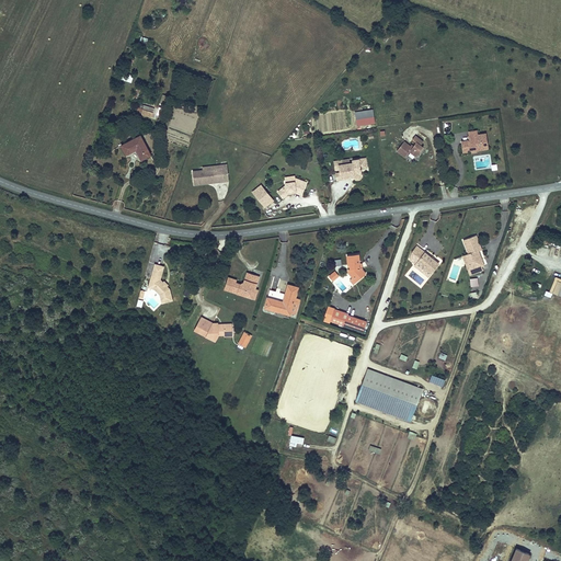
[(145,105),(141,114),(152,117),(155,107),(145,105)]
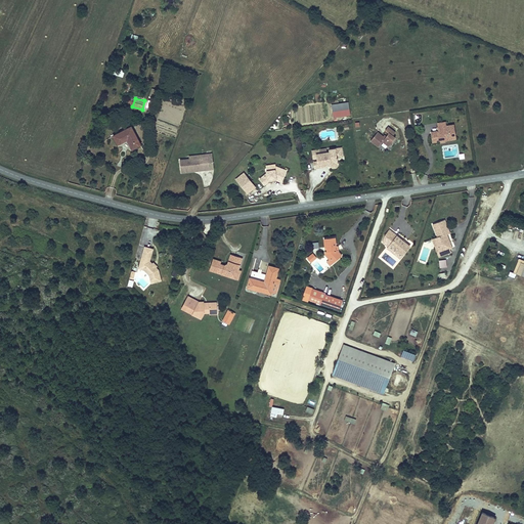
[(146,99),(142,110),(147,112),(151,101),(146,99)]
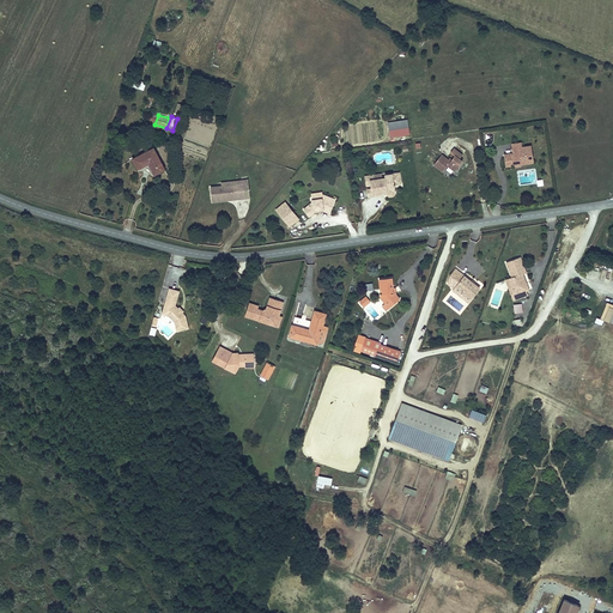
[(407,120),(388,122),(390,138),(410,135),(407,120)]
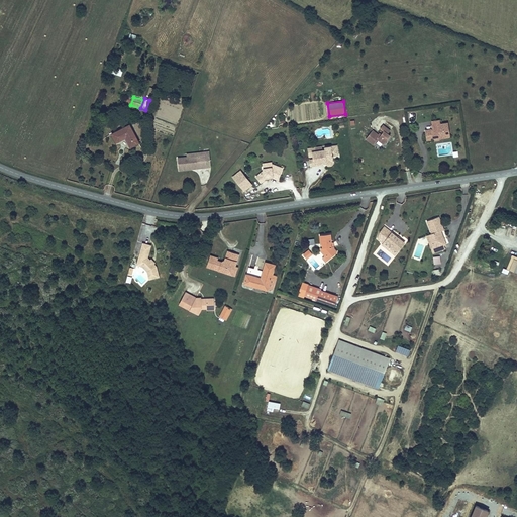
[(432,131),(426,132),(427,140),(433,140),(433,138),(438,137),(438,139),(445,138),(445,134),(449,133),(448,123),(438,124),(431,125),(432,129),(432,131)]
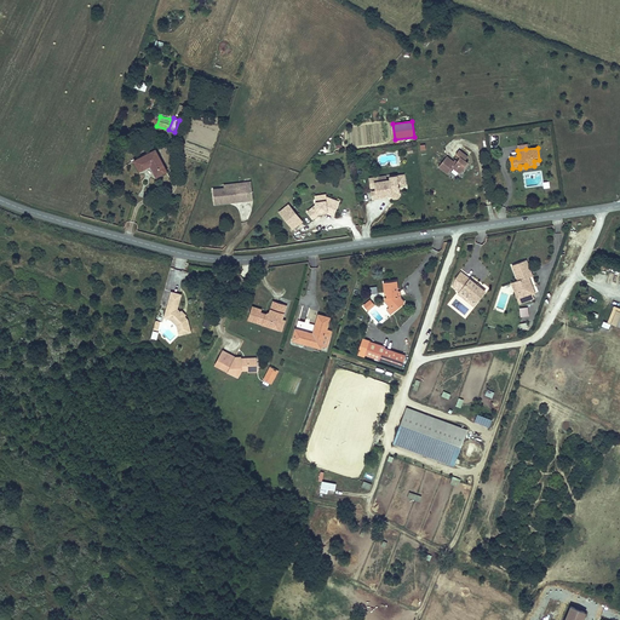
[(160,149),(135,161),(139,171),(153,165),(158,177),(170,172),(160,149)]
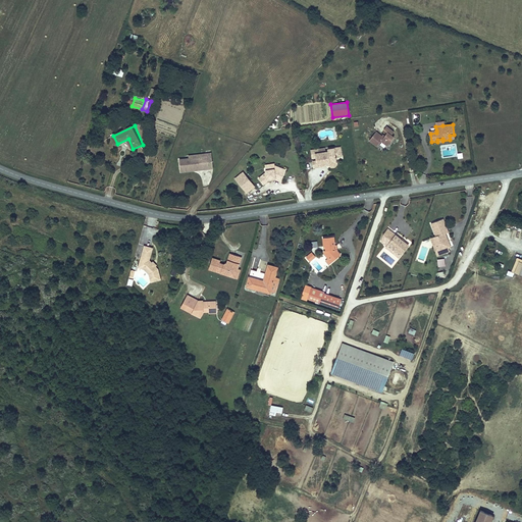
[(383,138),(381,137),(376,133),(370,141),(378,146),(382,141),(388,146),(395,138),(392,136),(395,133),(387,126),(384,131),(387,133),(385,136),(383,138)]
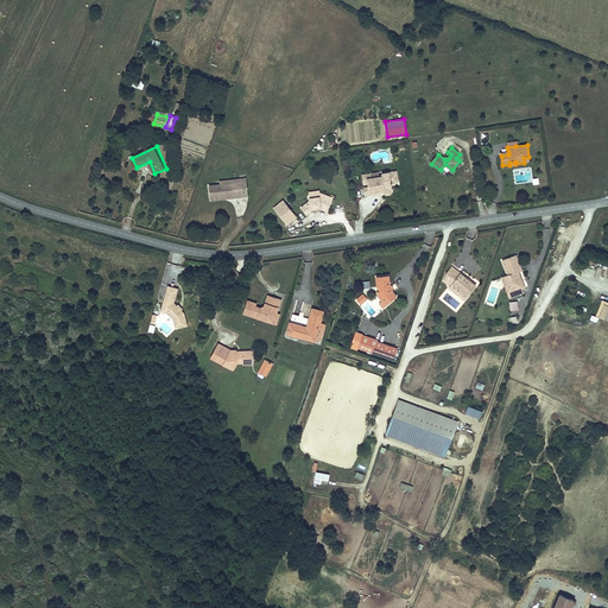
[(382,178),(378,178),(367,181),(367,184),(368,189),(369,196),(379,194),(379,191),(382,191),(384,194),(386,195),(390,195),(392,191),(391,183),(398,182),(396,172),(388,173),(388,177),(382,178)]
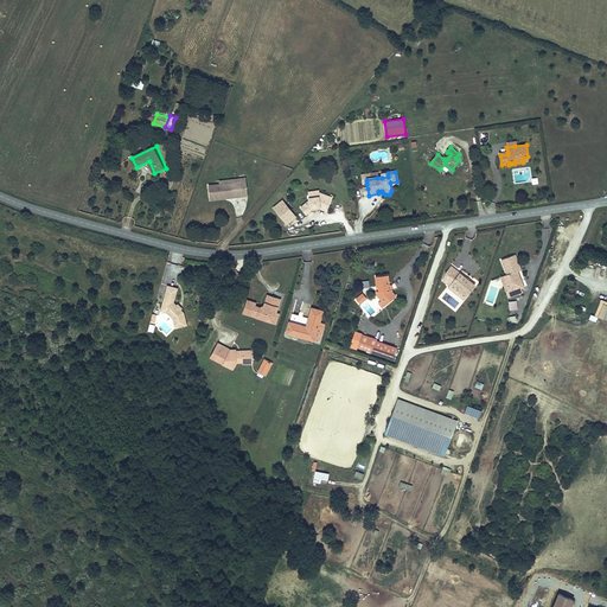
[(366,180),(377,178),(377,173),(360,176),(362,184),(366,184),(366,180)]
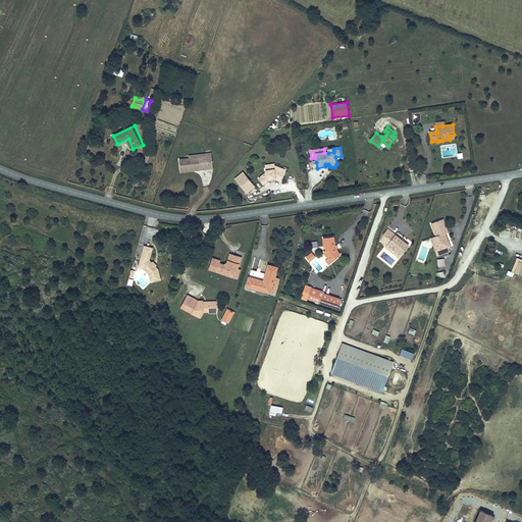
[(214,168),(212,153),(190,156),(191,159),(208,157),(210,169),(214,168)]
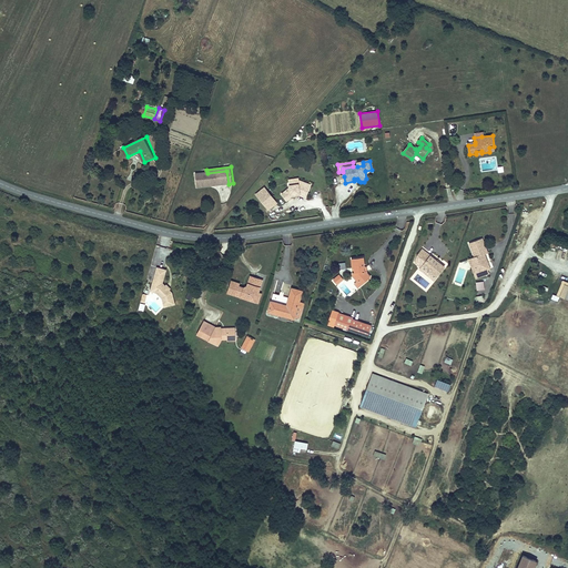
[(208,173),(196,174),(198,188),(229,184),(226,171),(208,173)]
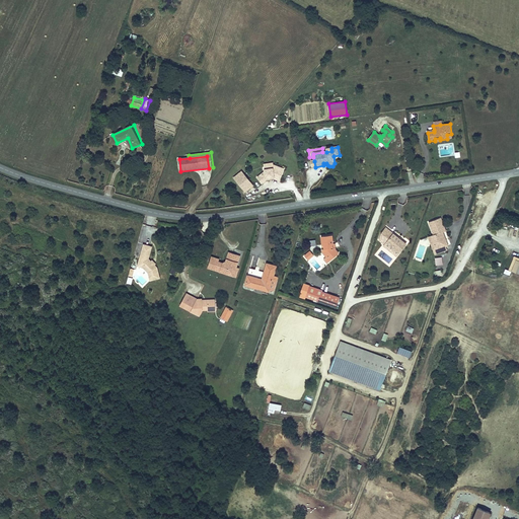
[(136,164),(135,170),(143,173),(144,167),(136,164)]
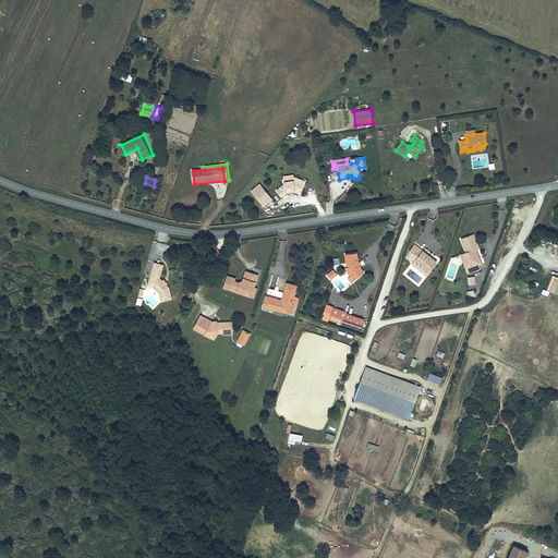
[(293,179),(284,182),(286,185),(279,192),(284,197),(288,194),(288,192),(293,190),(294,192),(300,193),(304,181),(294,177),(293,179)]
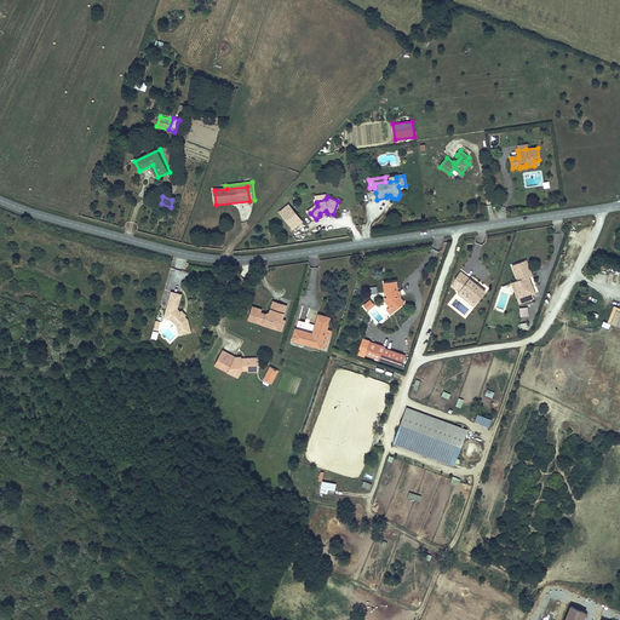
[(280,212),(288,223),(296,216),(287,205),(280,212)]
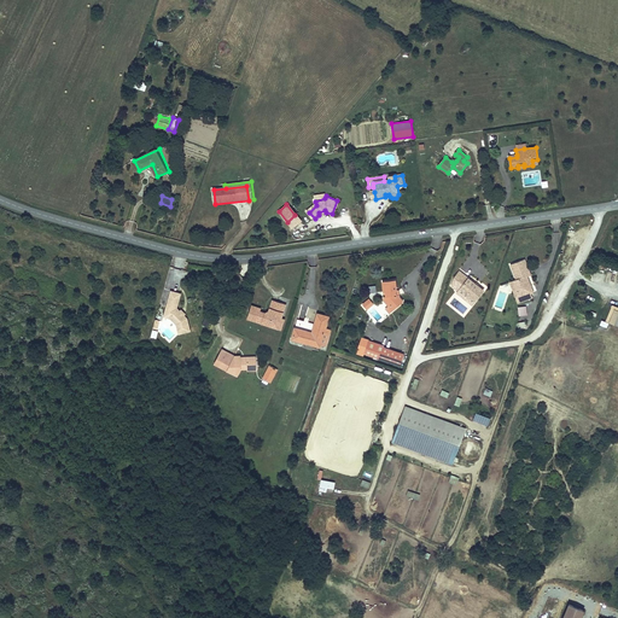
[(295,215),(287,222),(292,227),(299,221),(295,215)]
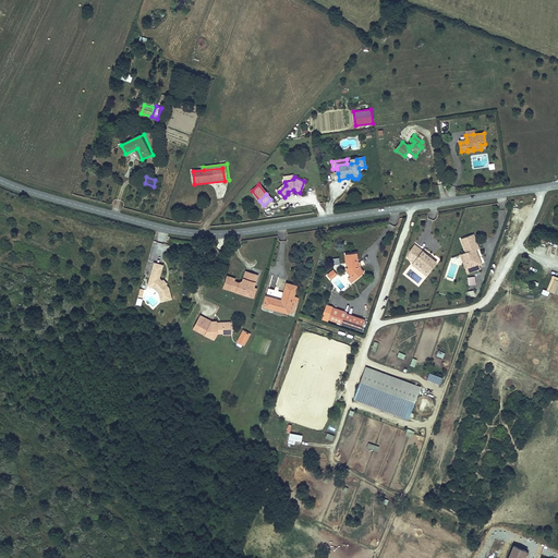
[(474,234),(461,238),(465,252),(463,253),(466,262),(463,264),(465,273),(478,269),(477,265),(480,264),(475,250),(474,245),(477,244),(474,234)]
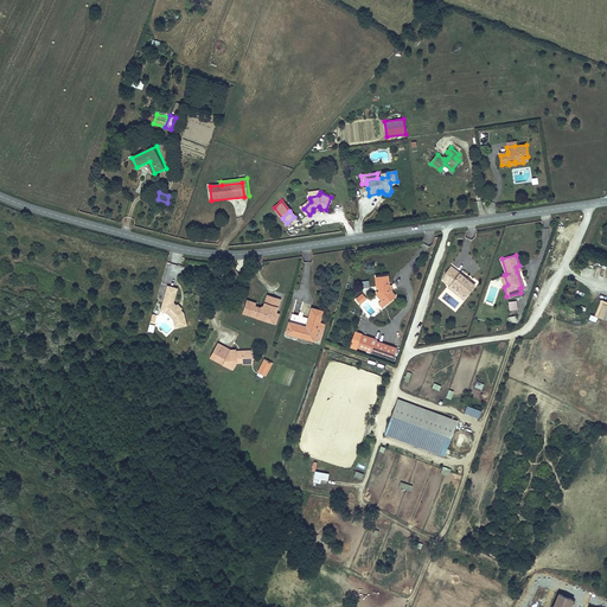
[(453,286),(454,285),(468,296),(477,287),(453,267),(448,273),(445,280),(453,286)]
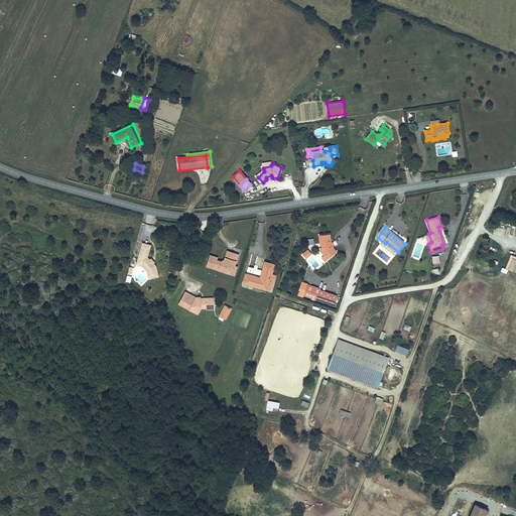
[(329,246),(329,242),(330,242),(329,233),(318,234),(318,243),(320,243),(320,244),(320,246),(318,247),(318,249),(323,254),(323,255),(325,253),(328,257),(335,251),(332,247),(332,246),(329,246)]
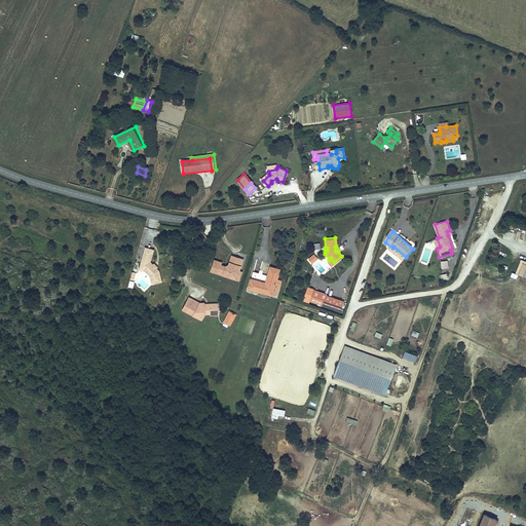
[(393,247),(392,248),(390,250),(404,260),(406,257),(393,247)]
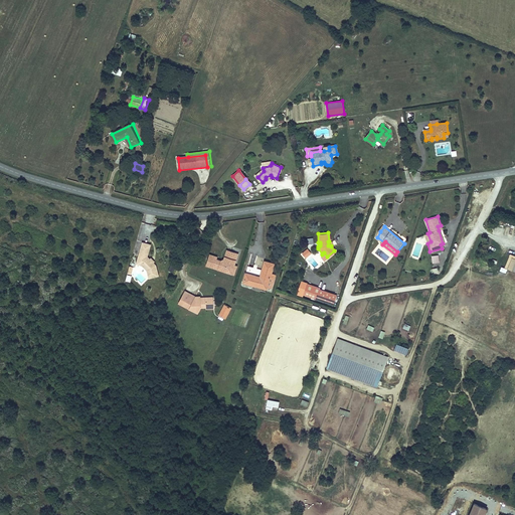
[(147,256),(151,244),(143,242),(136,264),(142,266),(147,271),(149,279),(158,276),(156,266),(153,263),(152,264),(149,261),(150,260),(147,256)]
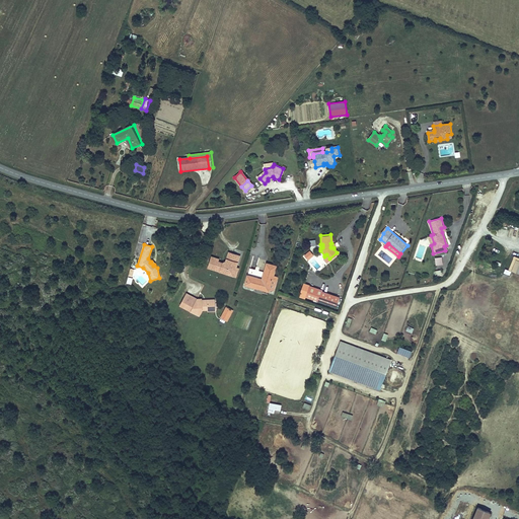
[(233,267),(236,268),(239,255),(228,252),(226,262),(222,263),(218,262),(218,260),(211,256),(208,266),(212,268),(212,269),(231,275),(233,267)]
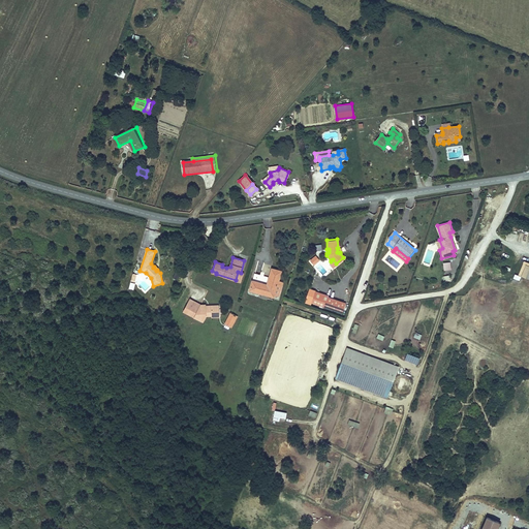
[(255,273),(250,290),(274,298),(275,293),(279,296),(283,282),(280,280),(282,273),(272,270),(270,277),(255,273)]
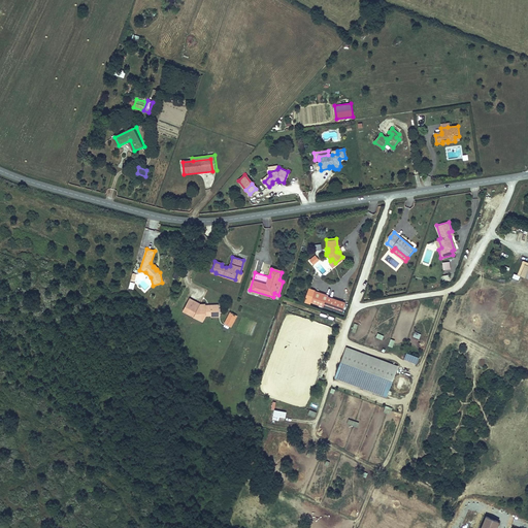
[(320,305),(324,295),(325,295),(325,294),(312,289),(308,300),(320,305)]
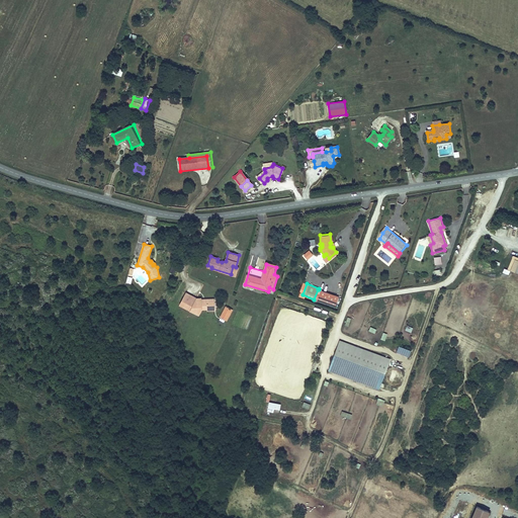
[(319,289),(318,289),(314,299),(332,306),(336,296),(319,289)]
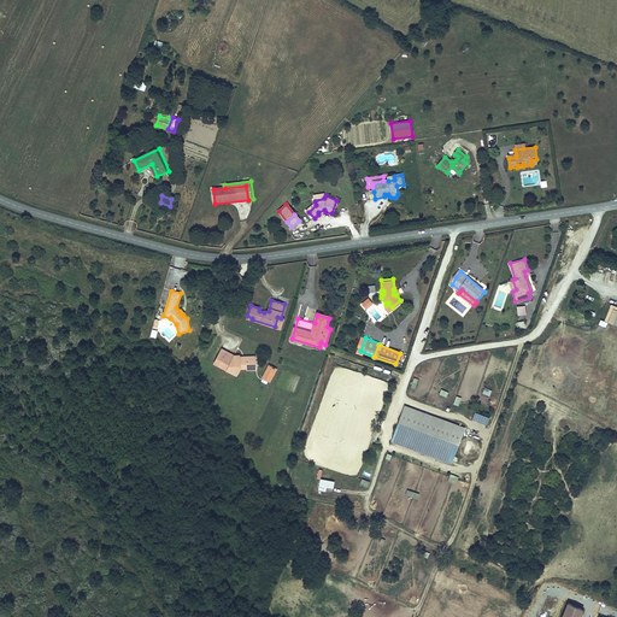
[(331,346),(329,353),(356,362),(358,353),(331,346)]
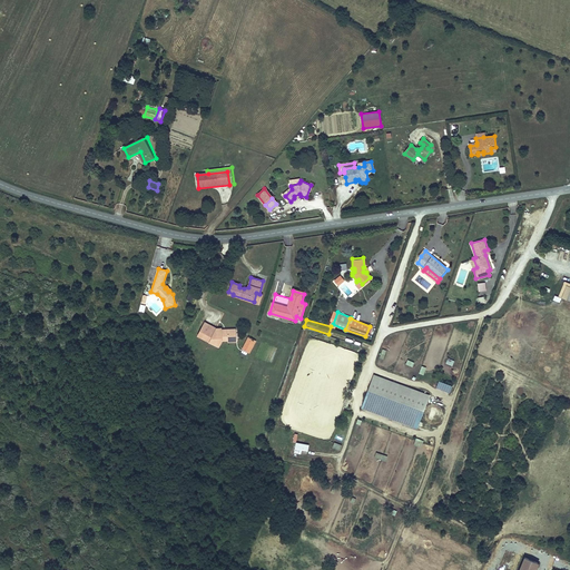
[(235,337),(235,330),(220,330),(220,328),(216,328),(205,322),(197,335),(217,347),(222,341),(227,341),(228,341),(228,337),(235,337)]
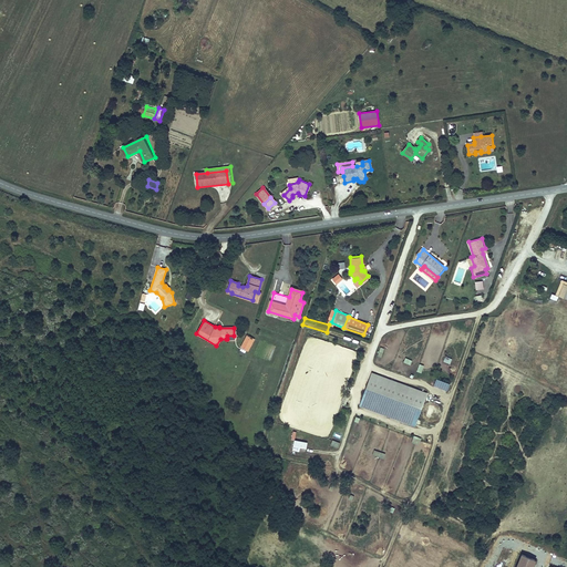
[(246,352),(253,340),(247,337),(240,349),(246,352)]
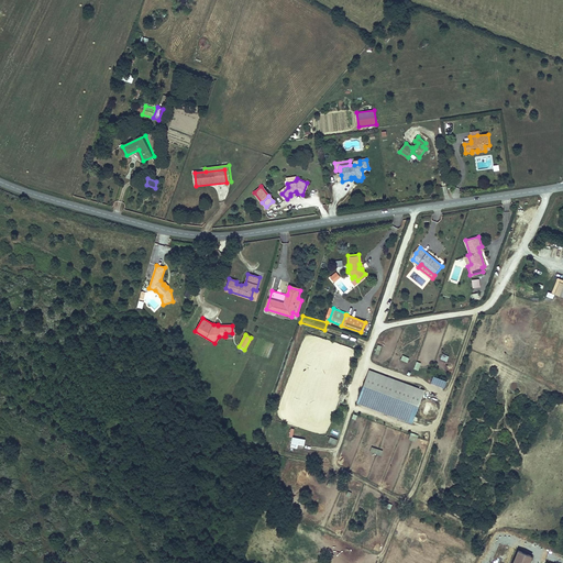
[(415,417),(424,392),(406,384),(404,389),(382,382),(384,376),(370,372),(360,397),(415,417)]
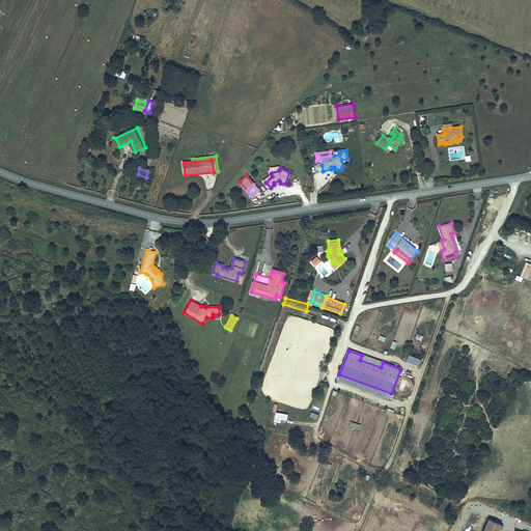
[(406,361),(419,365),(421,357),(408,354),(406,361)]
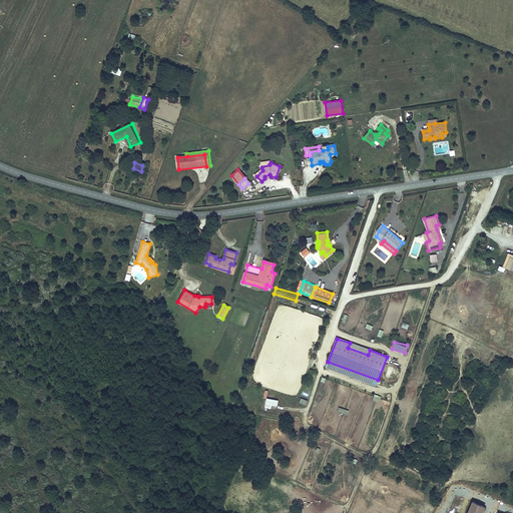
[(328,362),(326,367),(376,385),(378,380),(328,362)]
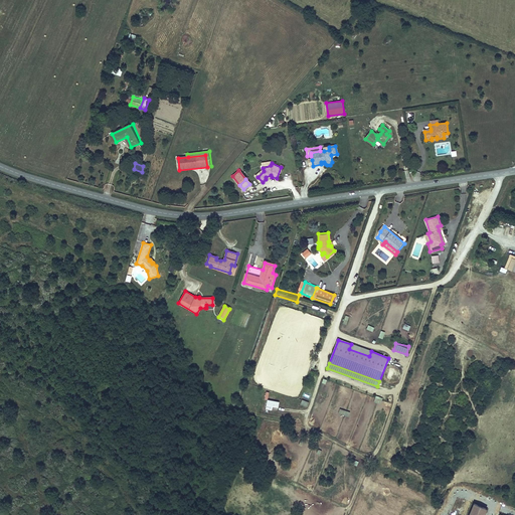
[(349,416),(351,411),(340,407),(339,412),(349,416)]
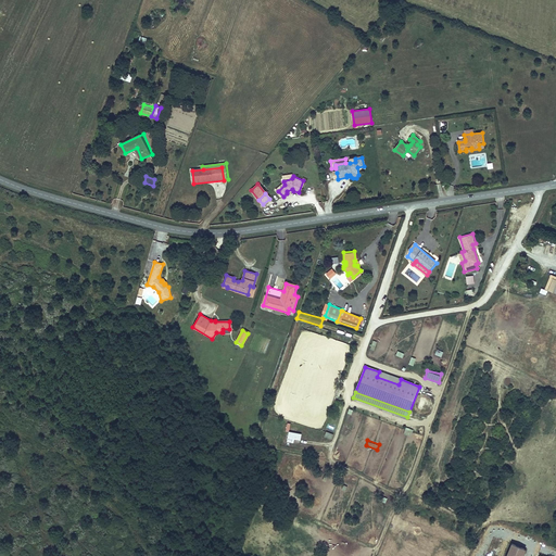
[(487,554),(492,539),(489,538),(483,552),(487,554)]
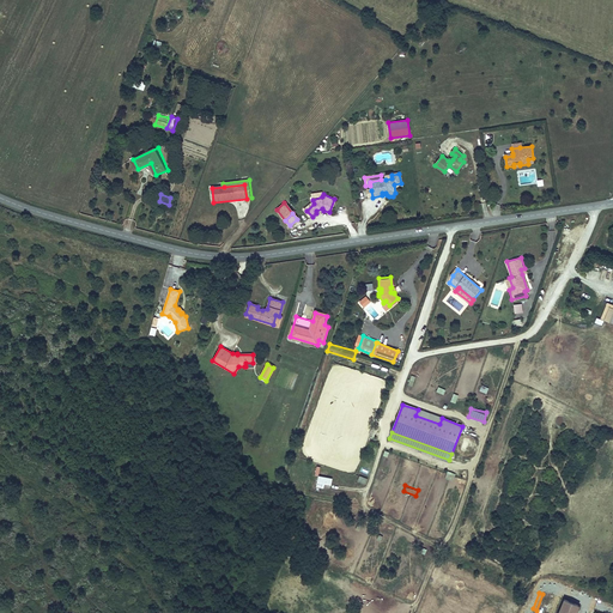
[(576,612),(580,605),(565,599),(559,612),(576,612)]
